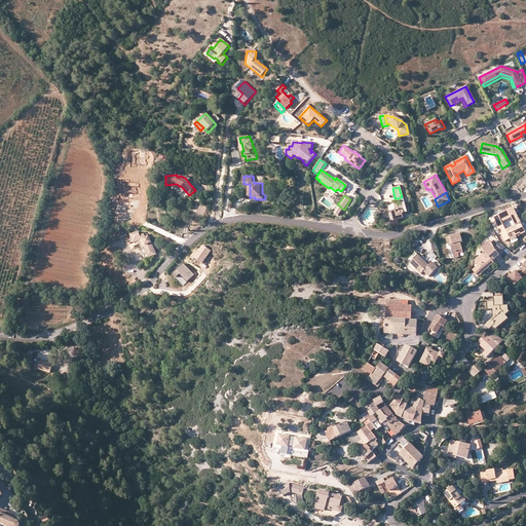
[(402,200),(401,199),(399,201),(392,203),(395,212),(389,213),(392,222),(402,219),(401,215),(406,214),(403,200),(402,200)]
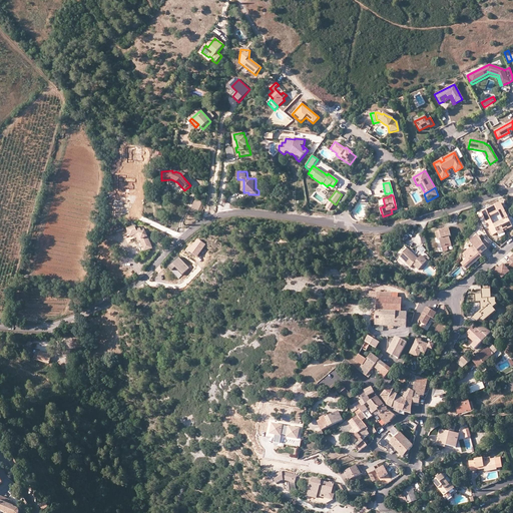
[(201,202),(194,199),(190,210),(192,213),(197,210),(201,202)]
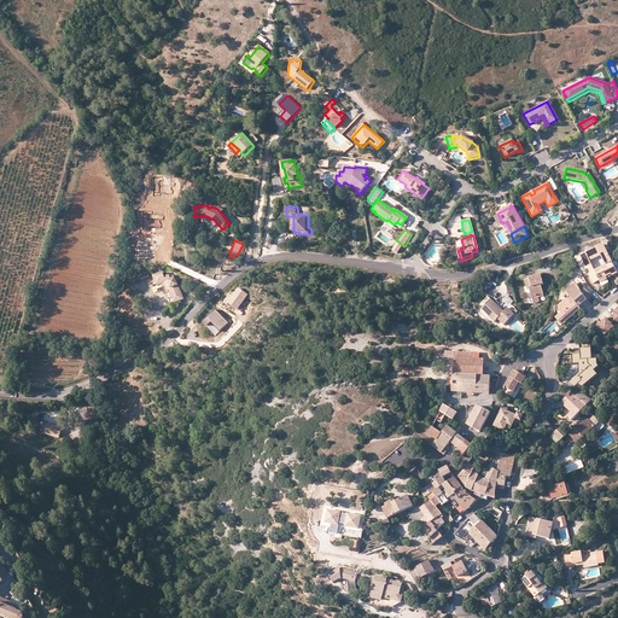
[(392,250),(397,254),(402,245),(398,242),(392,250)]
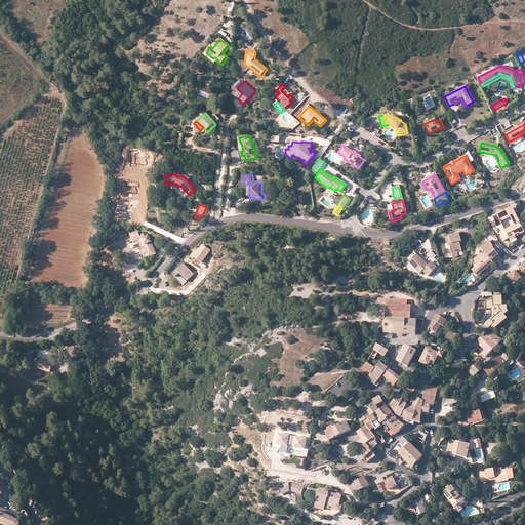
[(511,218),(515,226),(520,224),(521,224),(513,207),(507,210),(508,211),(511,218)]
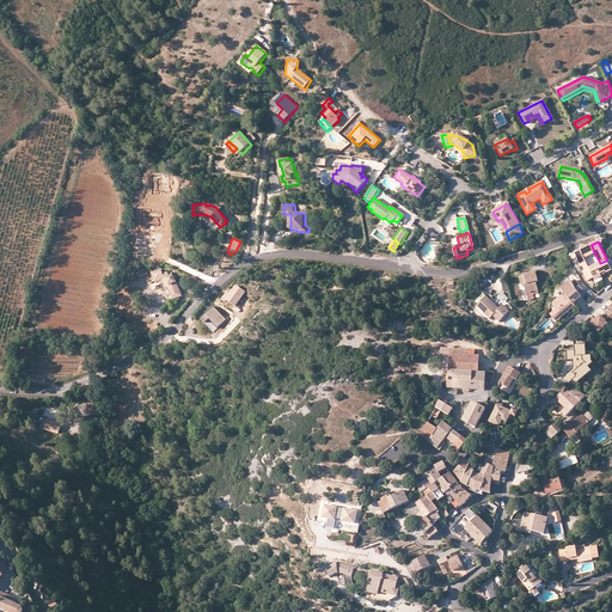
[(592,246),(581,252),(585,259),(595,255),(592,246)]
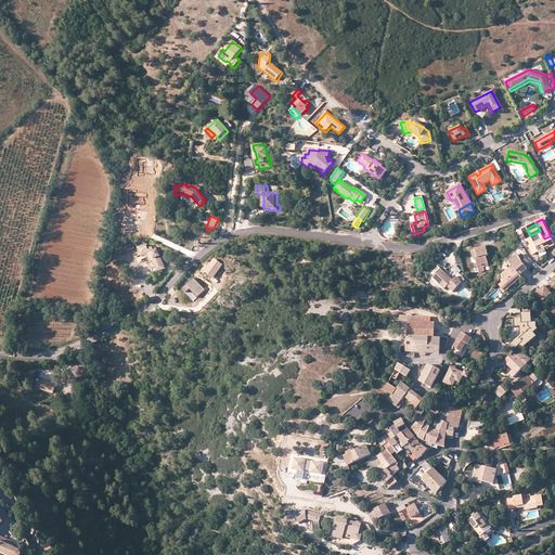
[(533,255),(539,253),(533,242),(530,235),(527,229),(521,231),(533,255)]
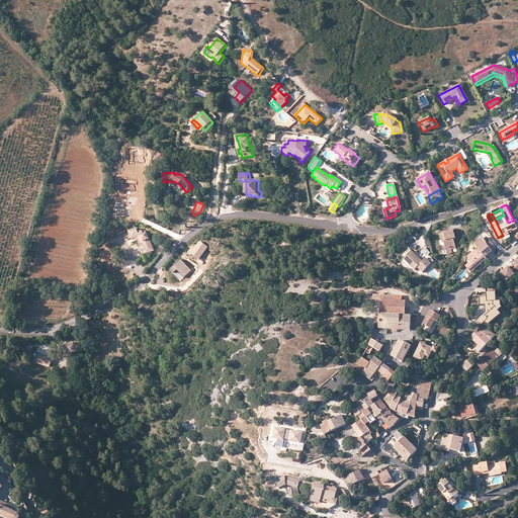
[(510,235),(509,234),(508,232),(512,230),(513,232),(517,230),(513,221),(508,223),(504,225),(503,223),(498,226),(503,236),(504,238),(510,235)]
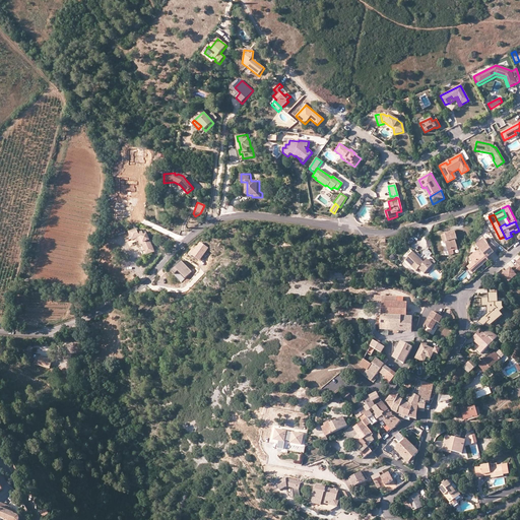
[(137,230),(129,233),(132,241),(136,239),(138,239),(141,246),(143,245),(147,255),(155,252),(147,234),(144,236),(142,232),(138,234),(137,230)]
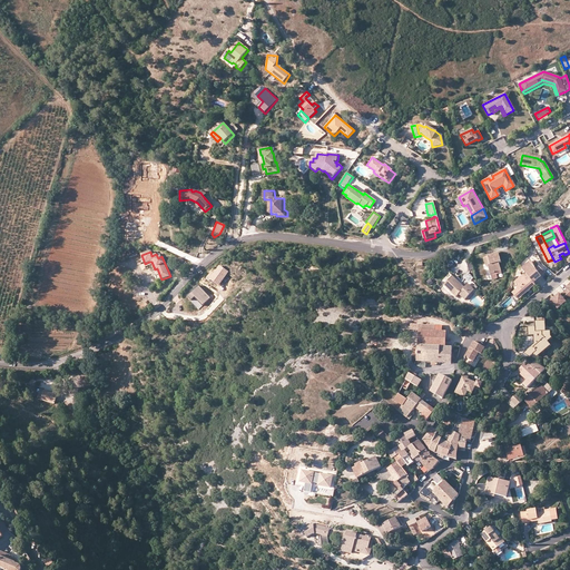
[(499,254),(484,258),(487,267),(489,266),(491,274),(501,271),(499,264),(501,263),(499,254)]
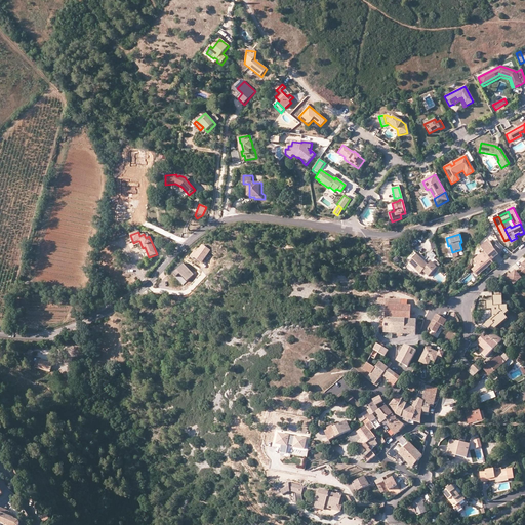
[(143,248),(139,241),(137,241),(145,258),(149,257),(145,247),(143,248)]
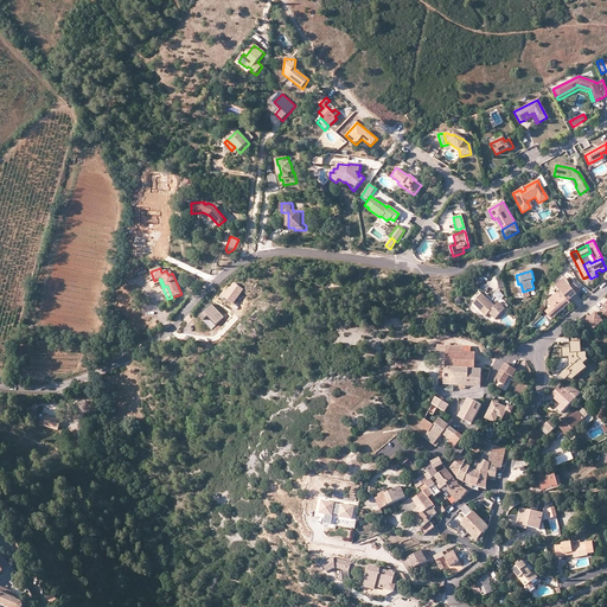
[(551,308),(556,315),(570,304),(568,301),(581,291),(573,286),(569,288),(567,279),(556,287),(561,292),(549,301),(551,305),(551,308)]
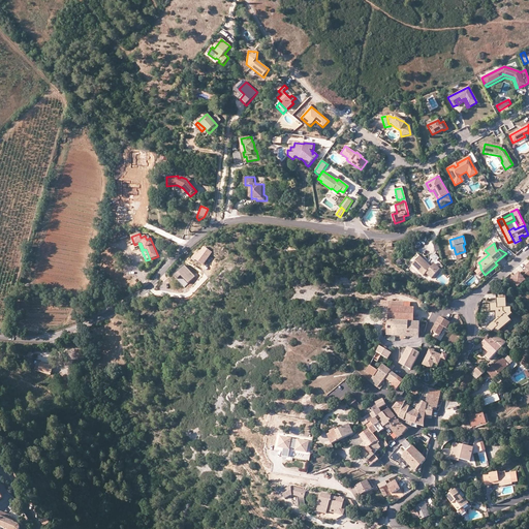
[(213,252),(205,247),(196,259),(205,266),(213,252)]
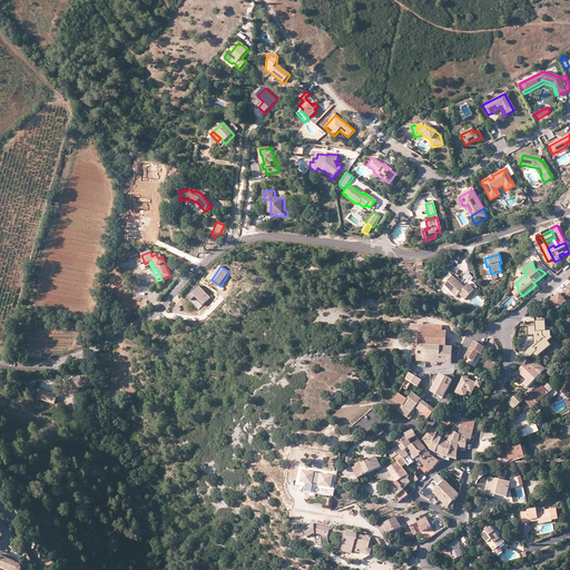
[(462,282),(460,281),(458,284),(464,290),(468,285),(474,278),(468,273),(464,277),(464,279),(462,282)]
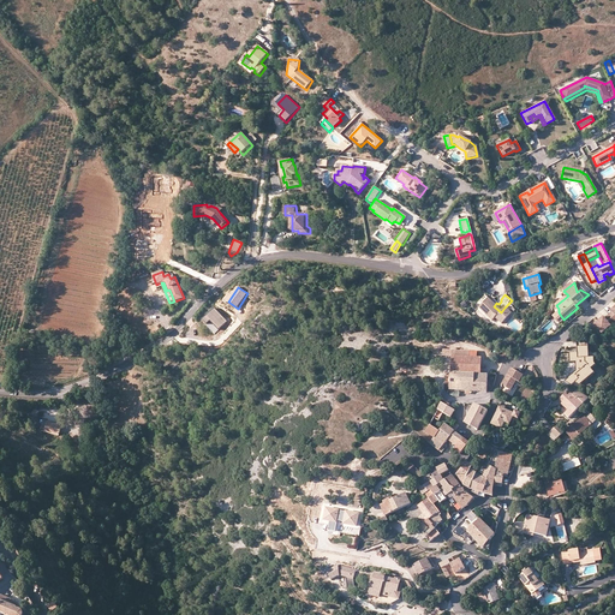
[(491,302),(488,299),(479,309),(493,321),(495,317),(501,312),(494,306),(496,303),(494,300),(491,302)]
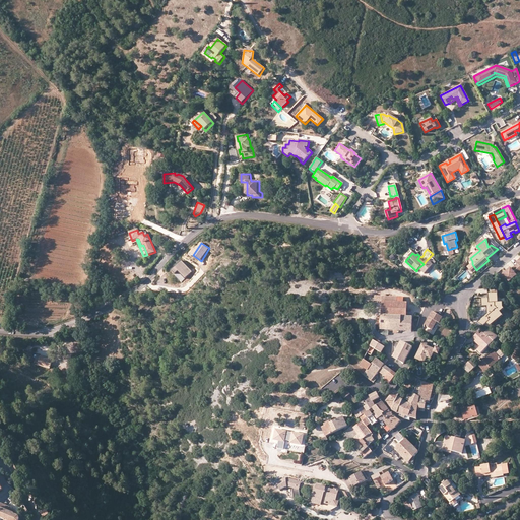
[(425,274),(433,265),(427,260),(424,264),(418,268),(425,274)]
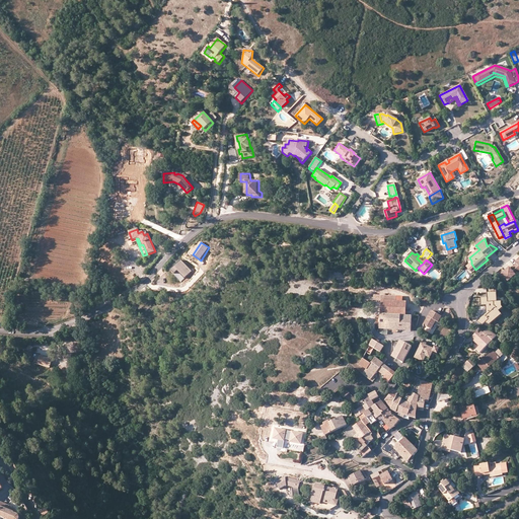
[(181,261),(171,270),(175,274),(177,272),(184,278),(192,271),(181,261)]
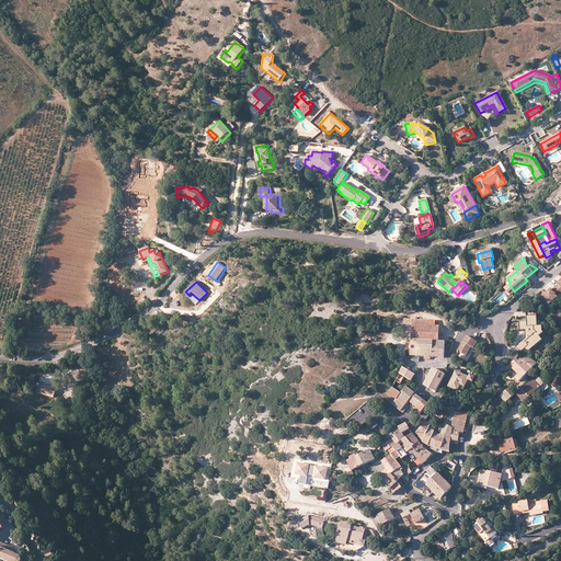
[(514,292),(510,285),(505,288),(510,295),(514,292)]
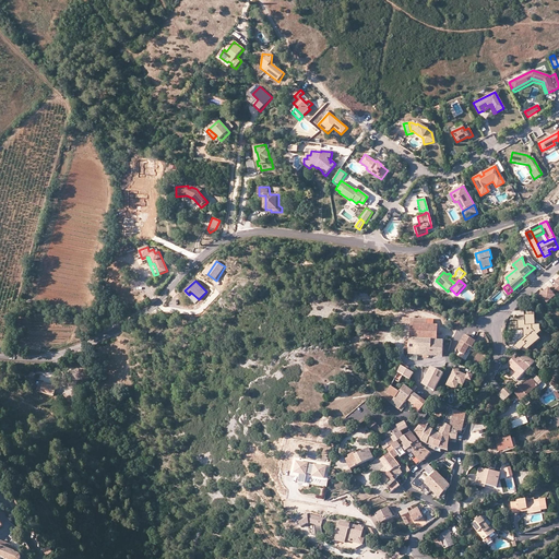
[(558,294),(558,293),(554,287),(550,289),(549,288),(540,296),(547,304),(558,294)]
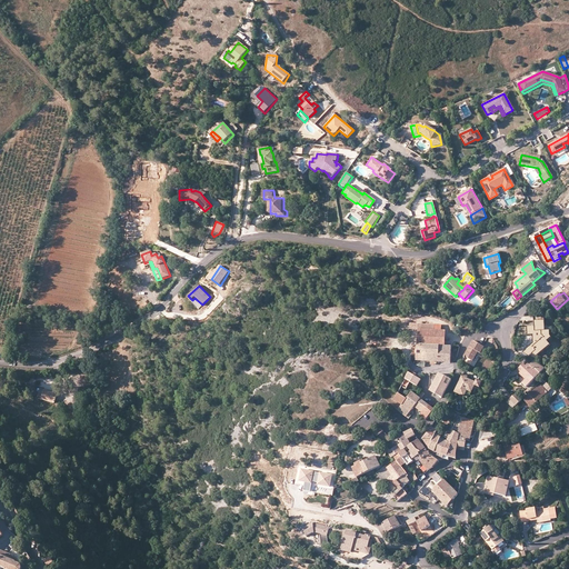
[(533,343),(522,352),(529,357),(530,356),(532,358),(549,345),(547,342),(551,338),(550,337),(550,328),(546,328),(545,317),(535,317),(535,327),(527,328),(528,336),(532,336),(533,343)]
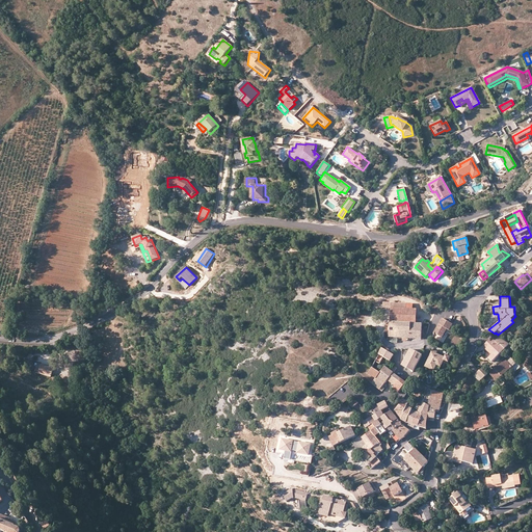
[(406,309),(391,308),(390,321),(387,321),(387,324),(390,324),(389,337),(389,340),(392,340),(392,338),(422,339),(422,324),(416,323),(417,310),(406,309)]
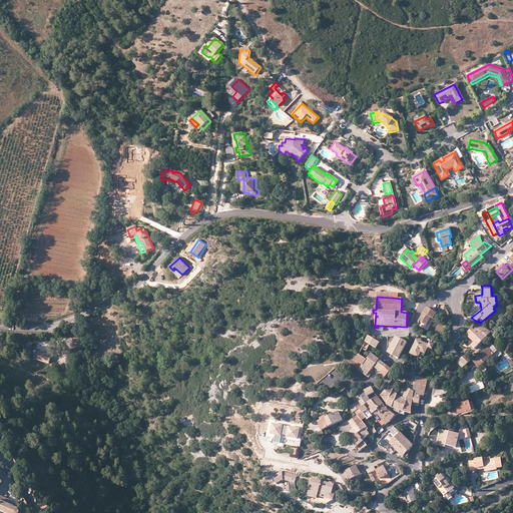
[(438,313),(428,308),(419,322),(427,326),(432,318),(434,320),(438,313)]
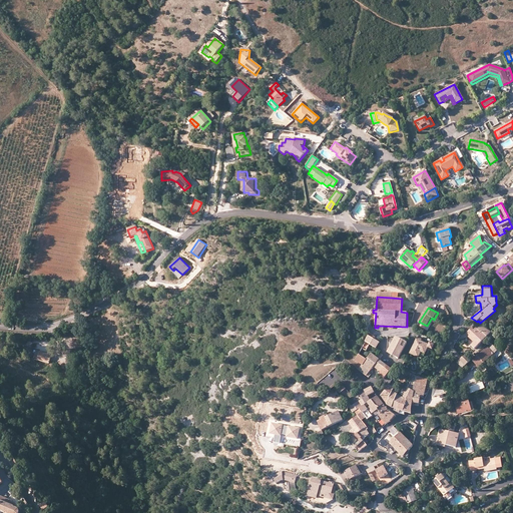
[(496,312),(495,311),(480,323),(482,324),(496,312)]
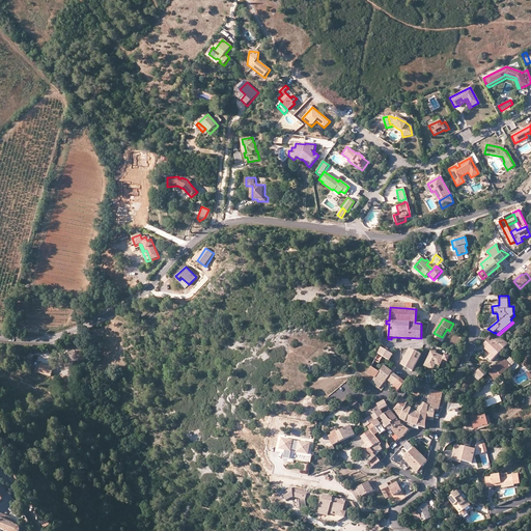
[(492,362),(509,344),(499,337),(495,341),(494,339),(491,342),(488,340),(483,345),(493,354),(488,358),(492,362)]
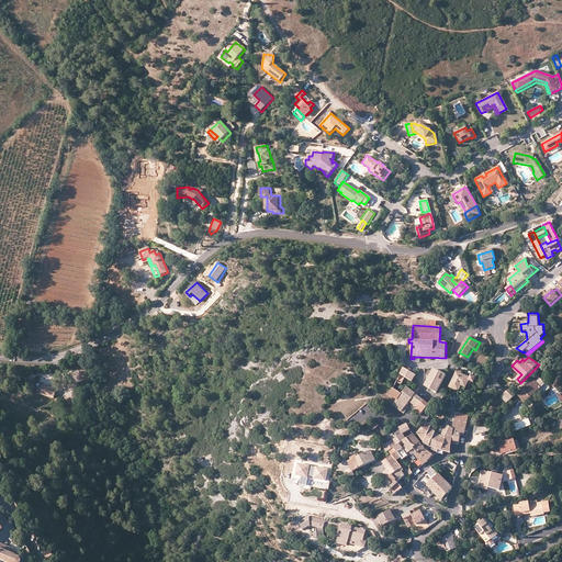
[(404,368),(396,382),(401,384),(405,378),(412,382),(413,381),(416,375),(404,368)]
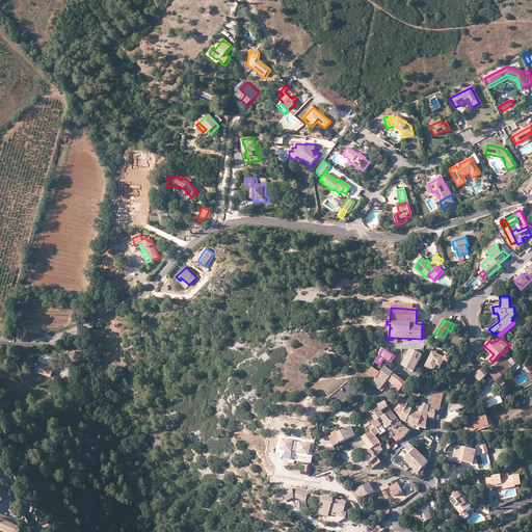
[(414,372),(422,355),(410,349),(402,366),(414,372)]
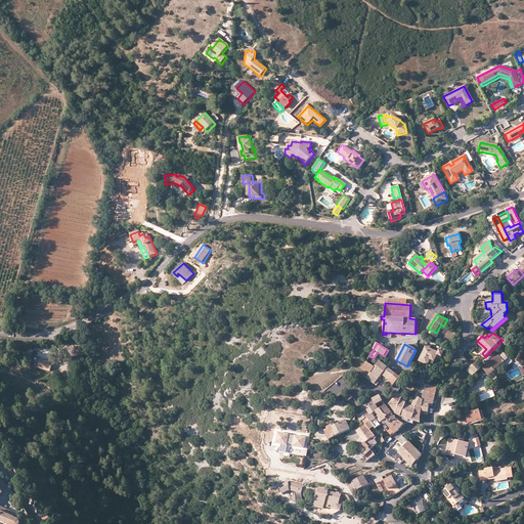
[(427,345),(419,361),(431,367),(437,355),(442,357),(444,353),(439,350),(438,352),(430,348),(431,347),(427,345)]
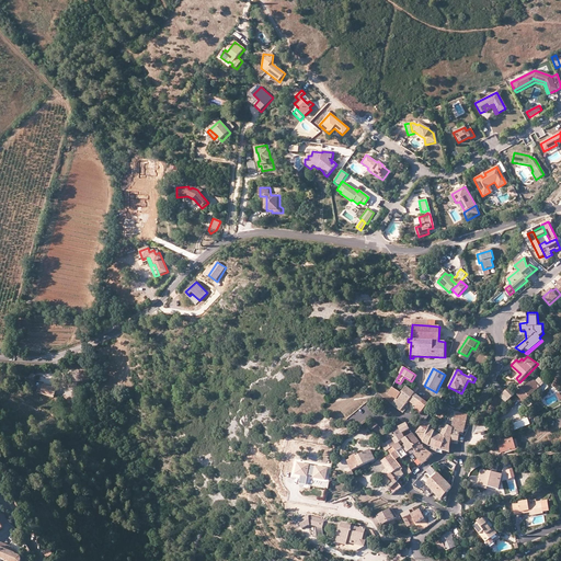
[(533,380),(517,395),(525,402),(540,387),(533,380)]
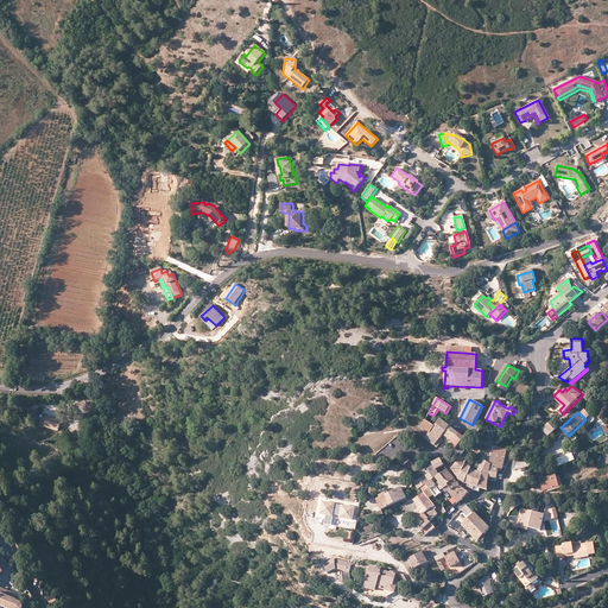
[(58,430),(62,420),(48,416),(44,426),(58,430)]
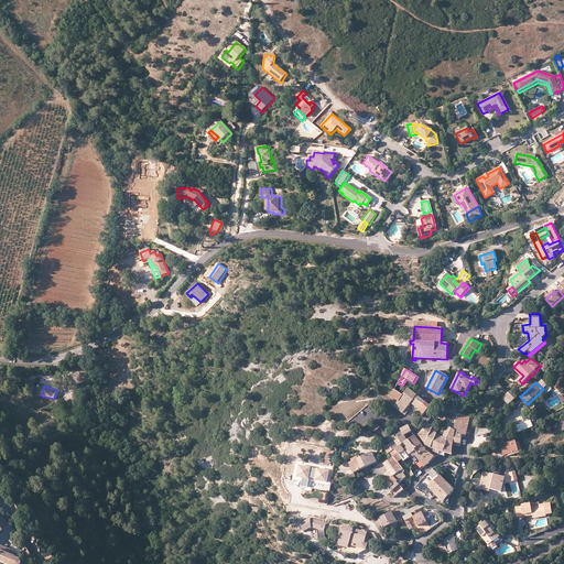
[(399,402),(394,407),(405,415),(408,412),(405,411),(411,403),(419,410),(416,412),(418,413),(422,416),(431,407),(418,396),(408,389),(403,396),(399,402)]
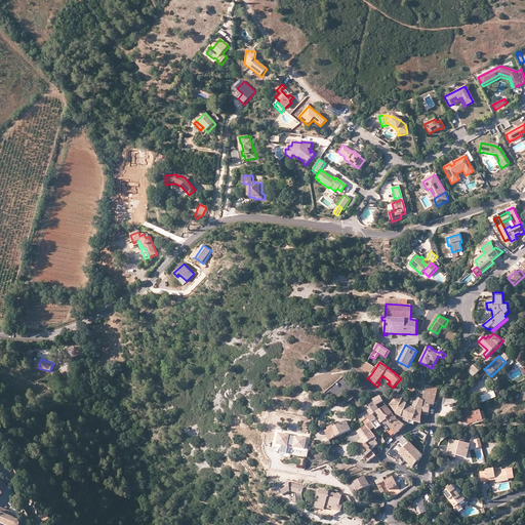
[(363,369),(371,374),(375,368),(367,363),(363,369)]
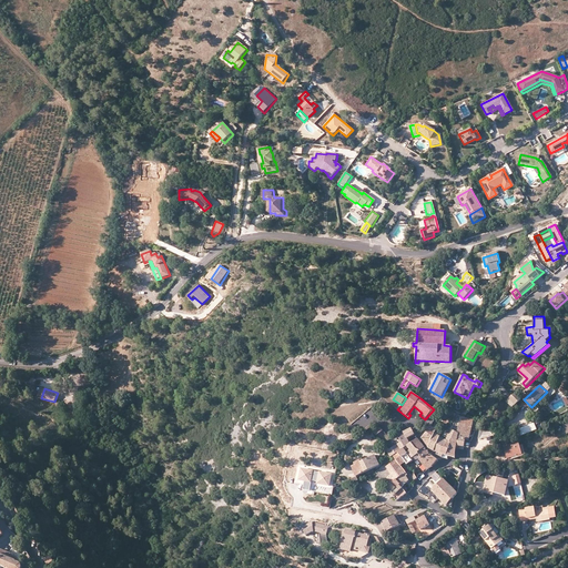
[(516,405),(521,399),(516,394),(514,397),(513,396),(509,399),(516,405)]
